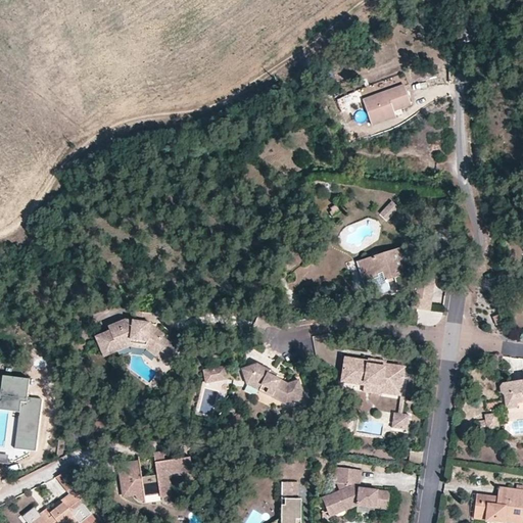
[(393,110),(411,104),(405,86),(363,101),(372,126),(395,116),(393,110)]
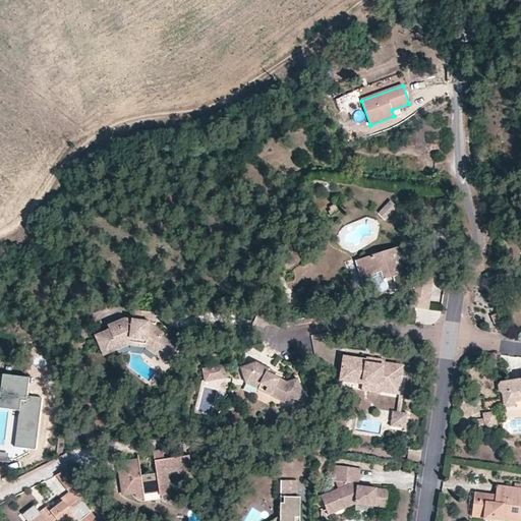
[(392,204),(380,215),(385,221),(397,210),(392,204)]
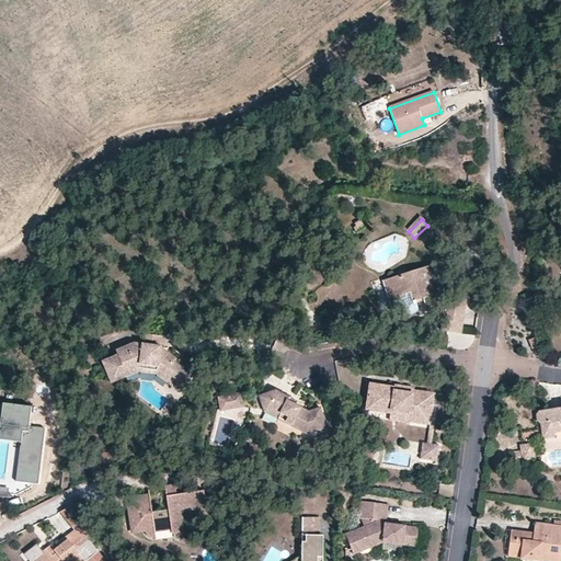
[(422,296),(423,299),(426,311),(464,316),(468,283),(457,281),(456,292),(459,292),(458,297),(430,294),(432,271),(421,268),(386,279),(391,298),(398,296),(403,315),(419,310),(415,301),(414,298),(422,296)]
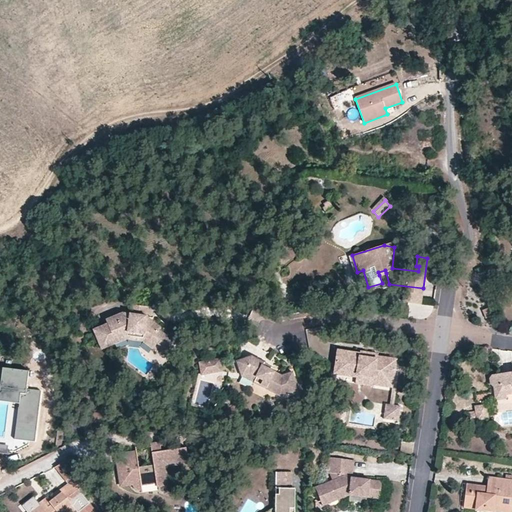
[(142,319),(145,320),(146,305),(129,303),(128,313),(142,314),(142,319)]
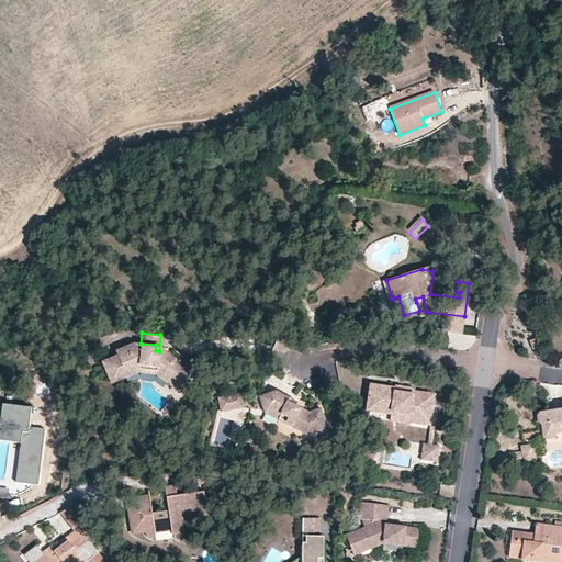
[(169,373),(186,381),(192,367),(180,361),(173,358),(176,355),(169,351),(159,351),(156,350),(156,345),(141,344),(132,343),(115,350),(116,355),(101,361),(108,379),(138,366),(138,363),(155,366),(154,369),(169,374),(169,373)]
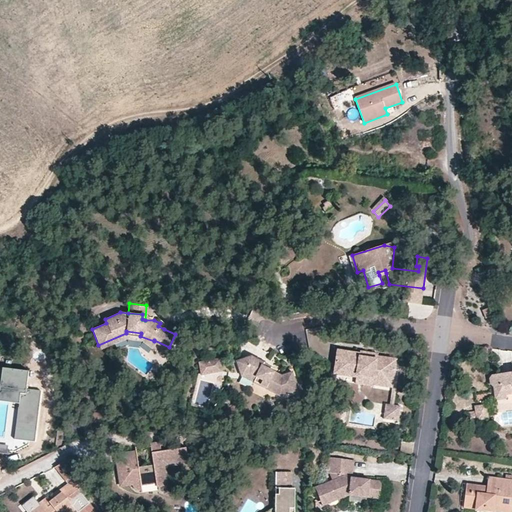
[(142,340),(167,352),(169,347),(154,340),(154,341),(140,336),(141,333),(126,331),(126,333),(98,345),(100,349),(126,339),(142,340)]
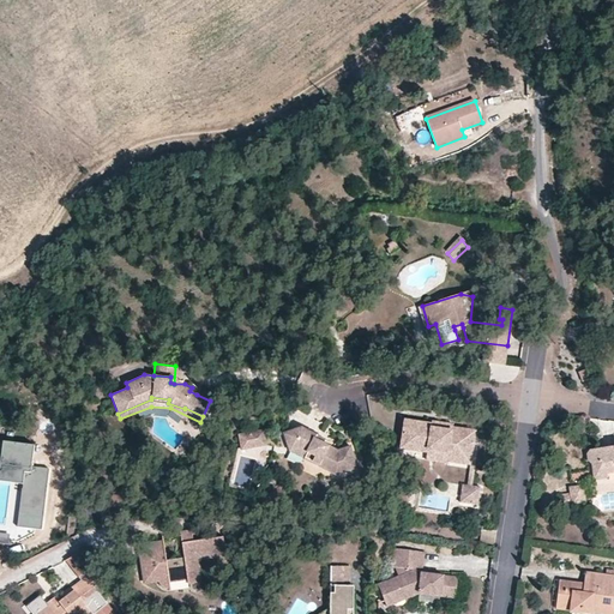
[(463,455),(474,456),(477,429),(453,426),(453,431),(431,427),(431,423),(404,419),(401,447),(427,451),(450,455),(449,459),(462,461),(463,455)]
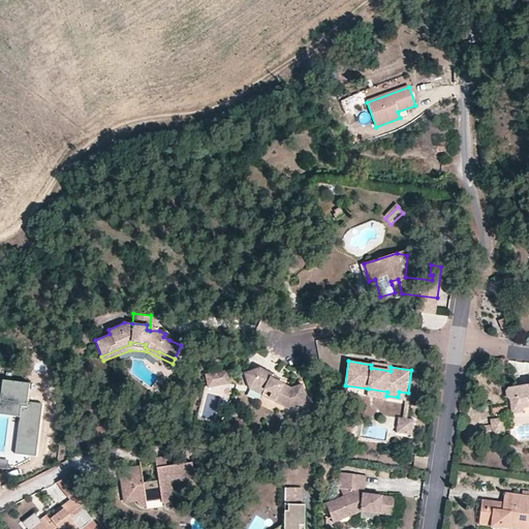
[(372,362),(371,365),(371,368),(391,371),(391,367),(392,365),(372,362)]
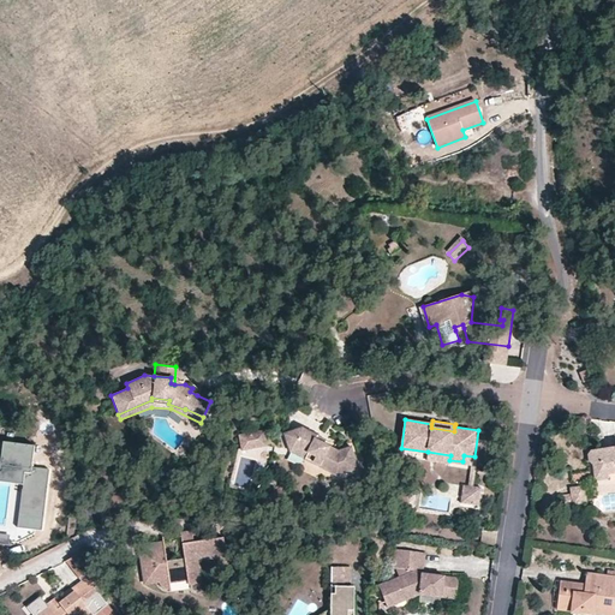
[(303,459),(317,466),(334,476),(357,466),(348,445),(334,451),(327,446),(305,435),(308,431),(298,427),(280,434),(288,453),(297,448),(305,453),(303,459)]
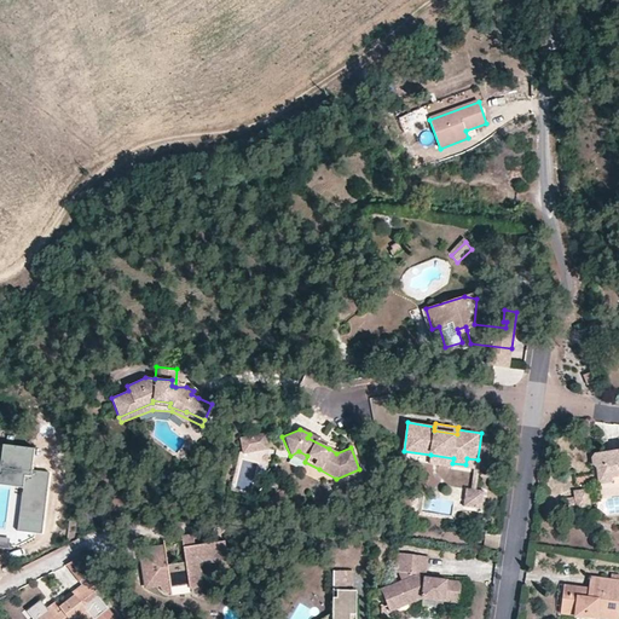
[(307,438),(329,449),(331,445),(310,434),(307,438)]
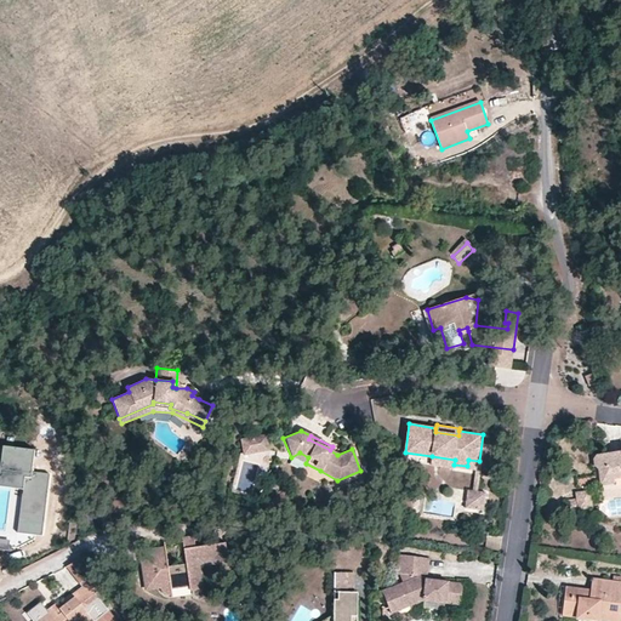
[(241,442),(244,456),(269,453),(268,438),(241,442)]
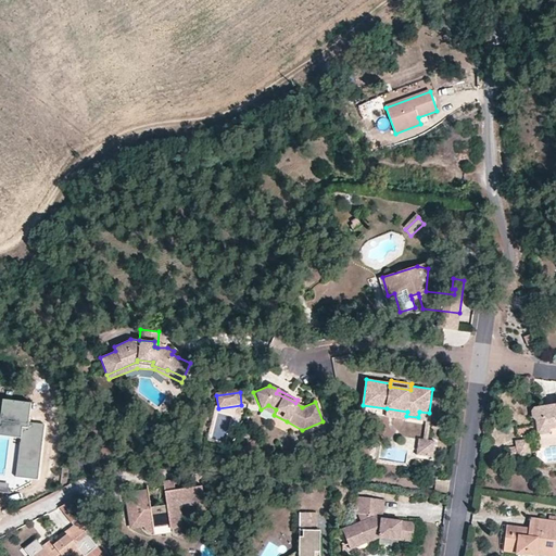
[(29,404),(0,400),(0,425),(21,428),(20,438),(14,477),(36,479),(43,425),(27,422),(29,404)]
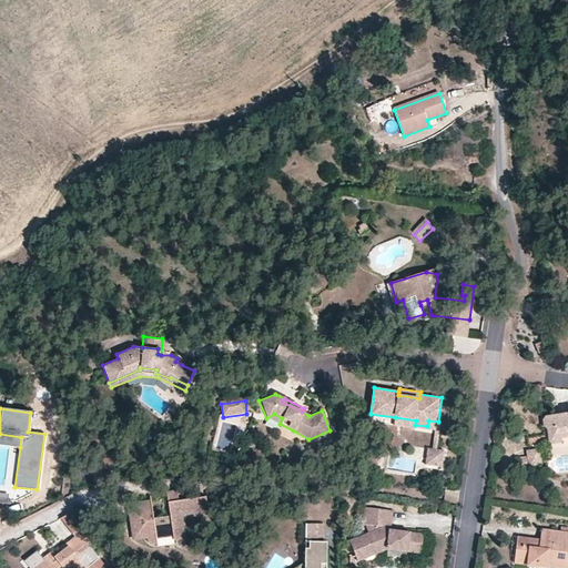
[(567,412),(546,415),(543,418),(544,425),(548,428),(550,442),(560,440),(560,436),(567,435),(567,412)]
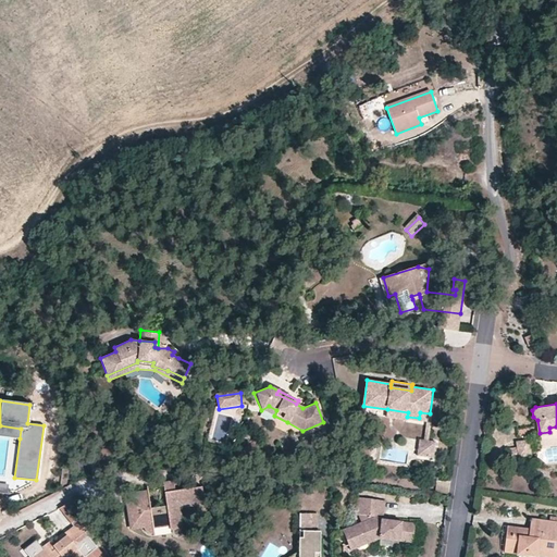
[(407,419),(407,417),(408,412),(387,409),(387,417),(407,419)]
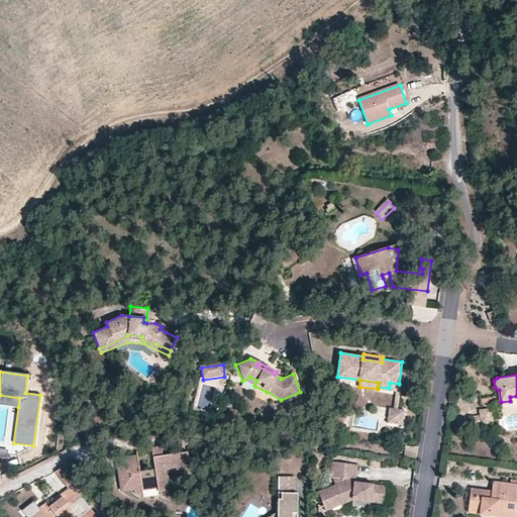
[(267,392),(254,386),(252,389),(265,396),(267,392)]
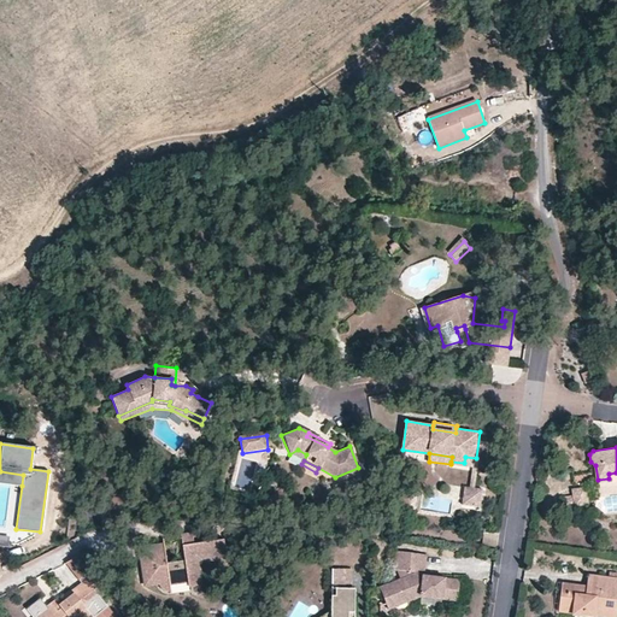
[(0,483),(9,485),(22,486),(23,475),(0,471),(0,483)]
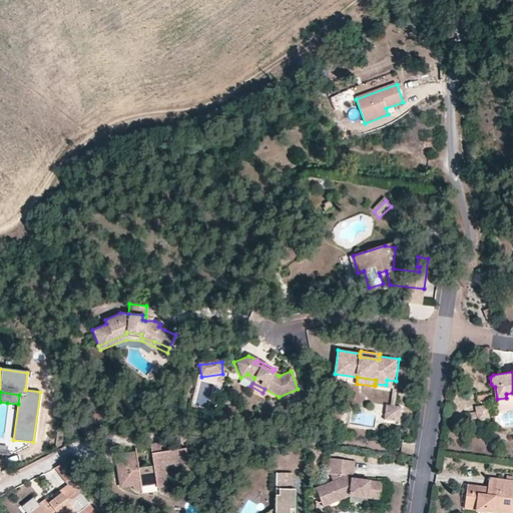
[(386,419),(397,420),(399,405),(396,405),(392,404),(389,403),(386,419)]
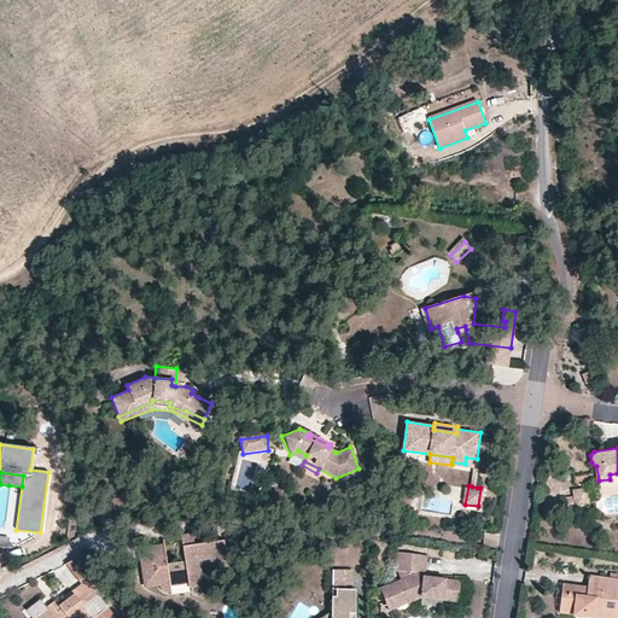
[(573,501),(587,499),(586,489),(572,491),(573,501)]
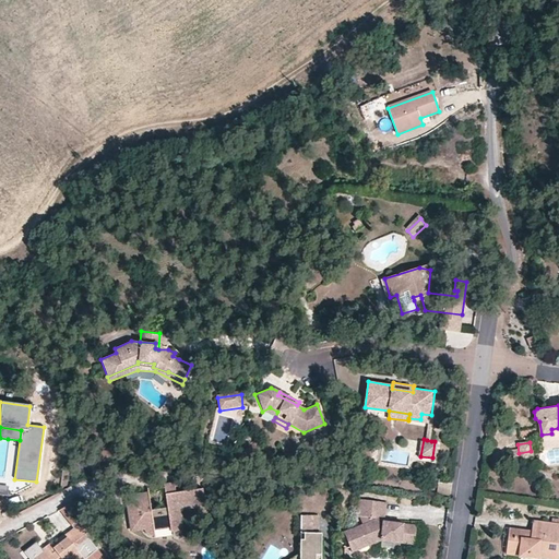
[(132,530),(145,528),(155,535),(154,531),(170,528),(171,532),(181,530),(178,507),(194,504),(195,509),(206,507),(203,489),(176,492),(175,485),(165,487),(168,508),(152,510),(150,494),(139,495),(139,499),(129,500),(132,530)]
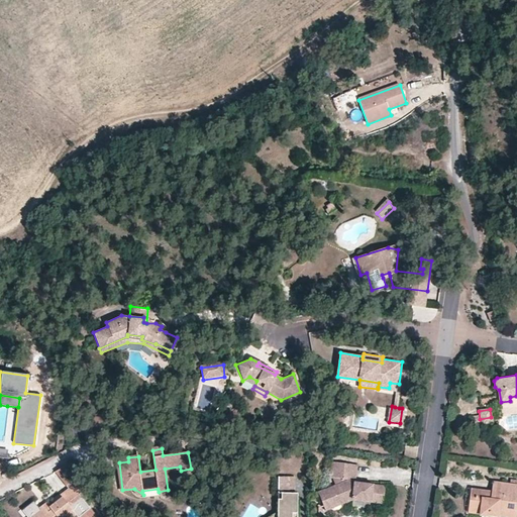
[(363,483),(363,481),(356,480),(357,464),(333,462),(332,479),(348,480),(319,495),(328,512),(355,499),(374,500),(374,501),(386,502),(387,485),(369,483),(363,483)]
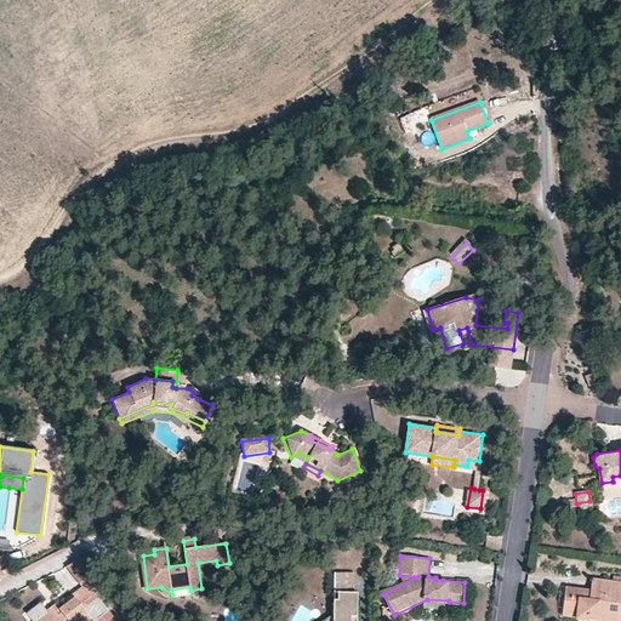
[(68,567),(83,587),(87,584),(100,599),(103,597),(90,577),(92,576),(79,560),(68,567)]
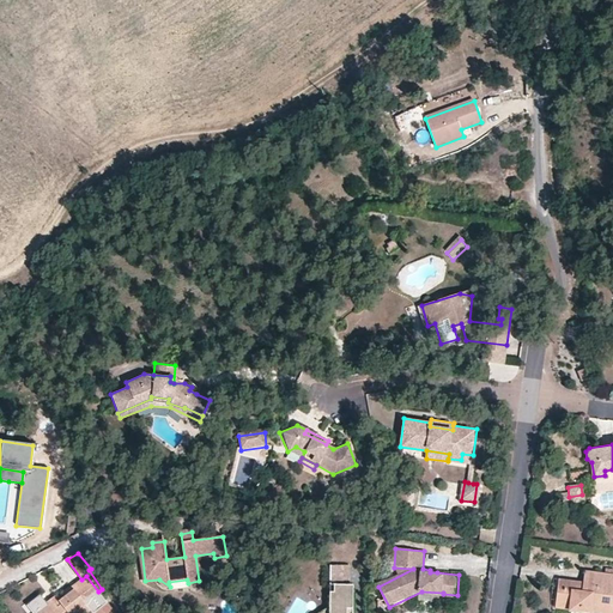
[(332,564),(332,584),(346,586),(346,565),(332,564)]
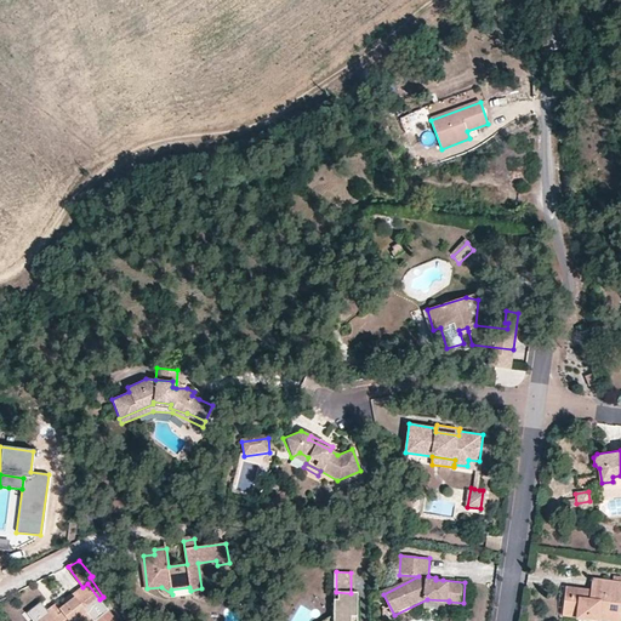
[(600,611),(620,614),(620,582),(592,579),(591,590),(567,587),(563,616),(576,617),(576,620),(587,620),(598,620),(599,620),(600,611)]
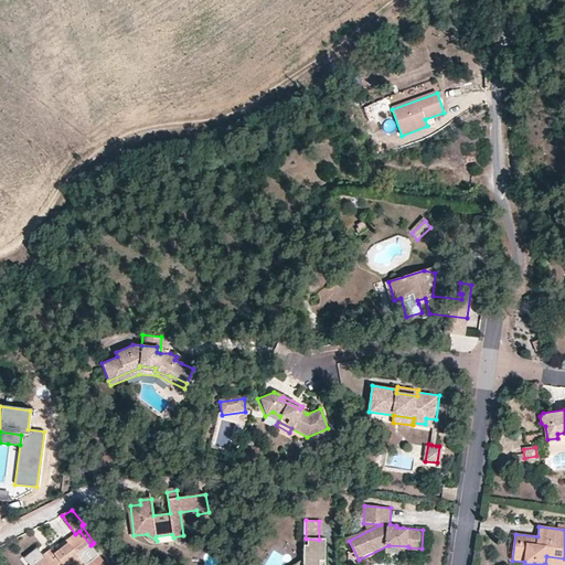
[(84,564),(85,564),(105,564),(91,545),(80,531),(75,534),(66,541),(68,543),(54,554),(56,556),(53,560),(48,552),(38,558),(40,562),(34,564),(84,564)]
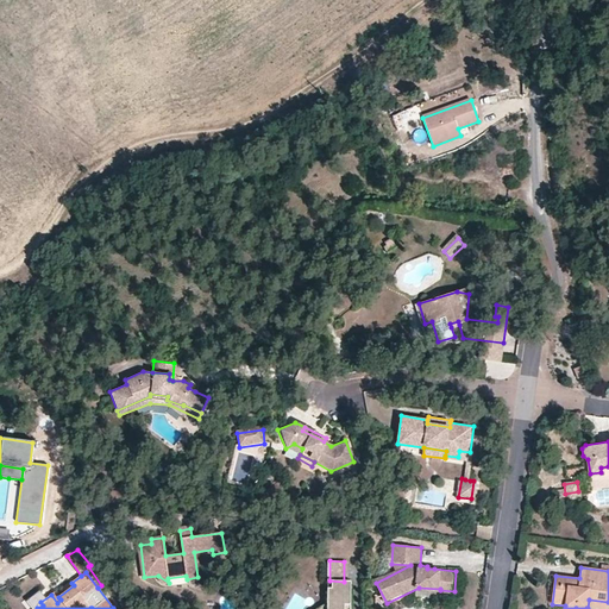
[(330,581),(328,581),(328,594),(333,595),(333,600),(316,608),(350,608),(351,582),(344,582),(330,581)]
